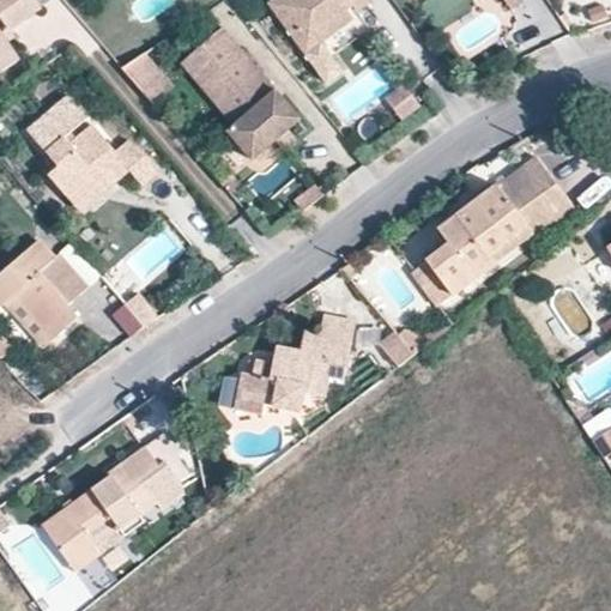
[(0,71),(18,58),(0,32),(40,6),(35,0),(0,0),(0,71)]
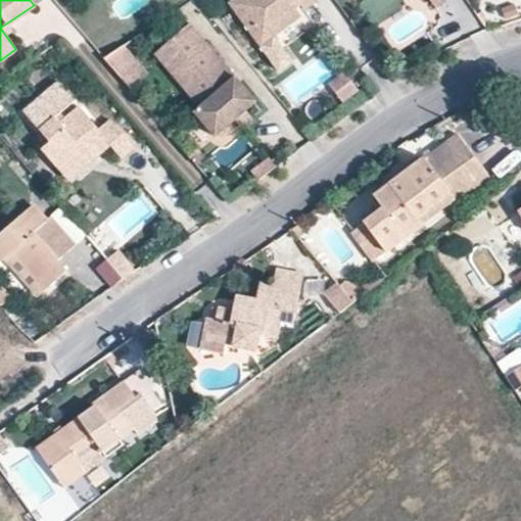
[(294,11),(310,0),(226,0),(257,43),(271,34),(297,15),(294,11)]
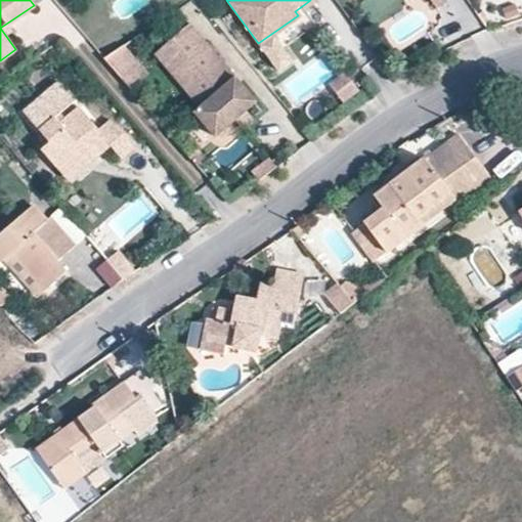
[(430,0),(435,8),(445,2),(444,0),(430,0)]
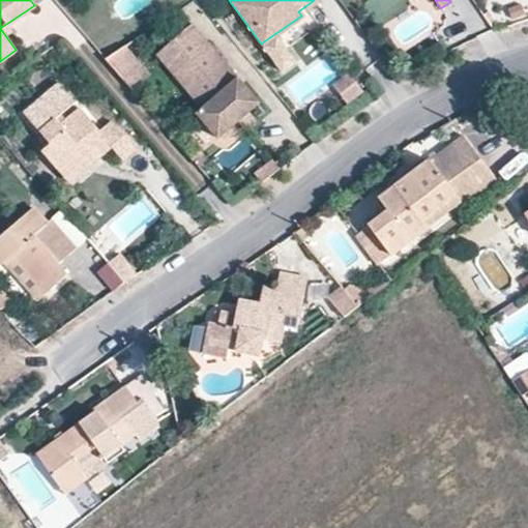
[(256,103),(191,24),(155,54),(199,107),(194,111),(214,136),(256,103)]
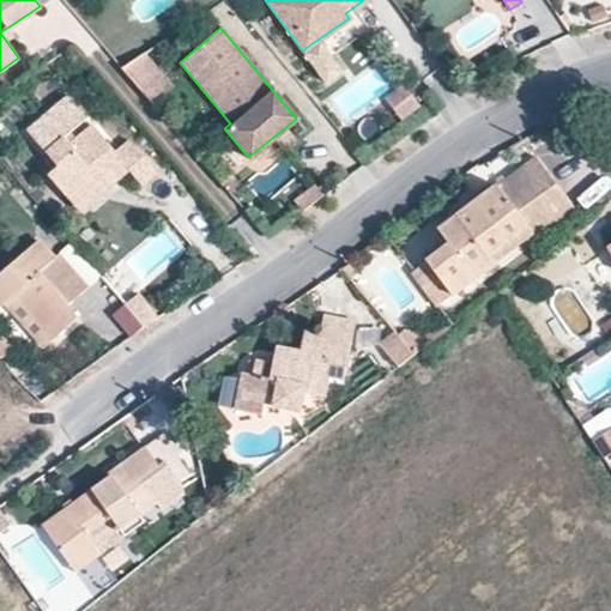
[(318,40),(302,50),(325,83),(340,71),(318,40)]
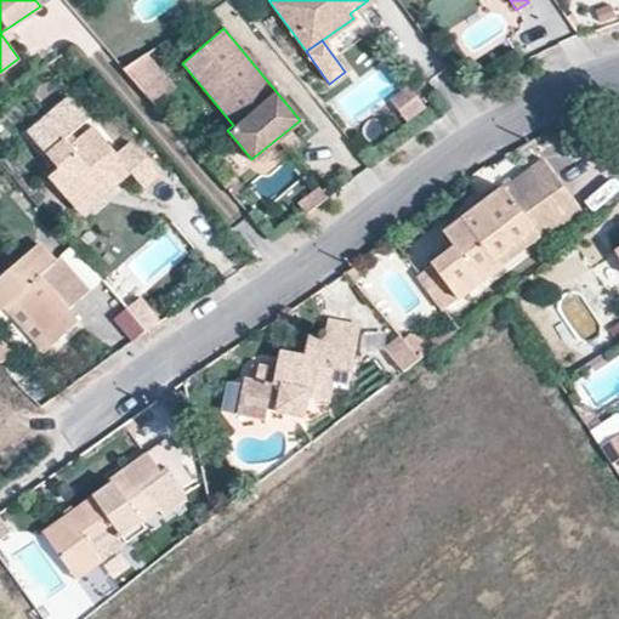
[(126,66),(148,101),(169,89),(146,54),(126,66)]
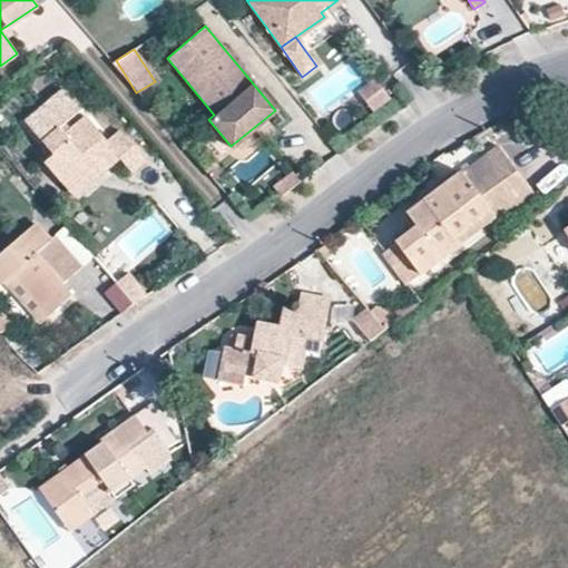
[(372,111),(392,98),(376,76),(356,89),(372,111)]
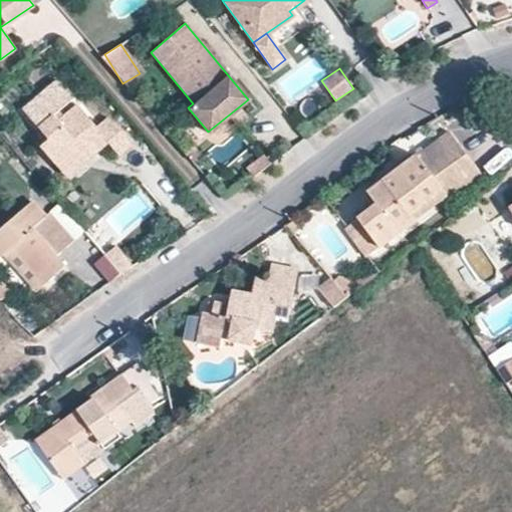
[(94,125),(55,79),(21,107),(47,139),(39,146),(58,168),(82,148),(89,156),(107,141),(118,154),(131,144),(105,115),(94,125)]
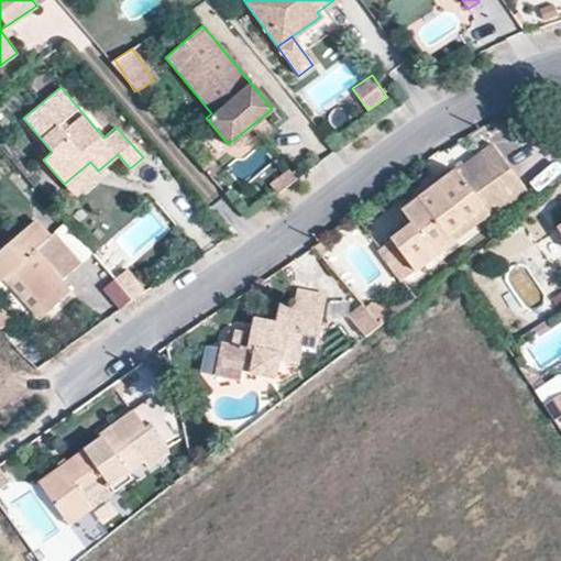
[(0,118),(11,110),(0,94),(0,118)]
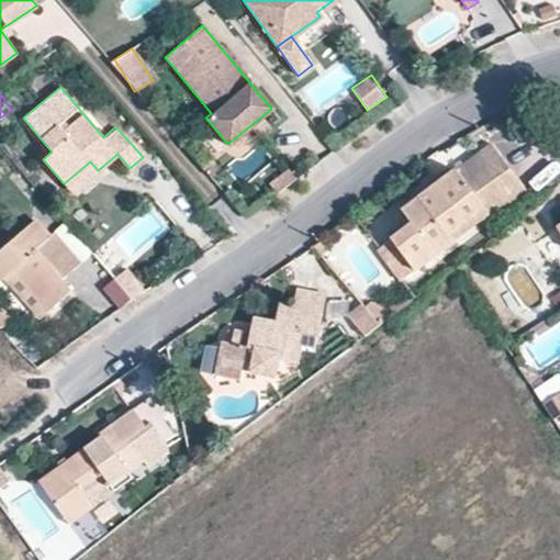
[(526,191),(489,142),(400,210),(410,223),(374,249),(398,281),(479,220),(481,224),(526,191)]
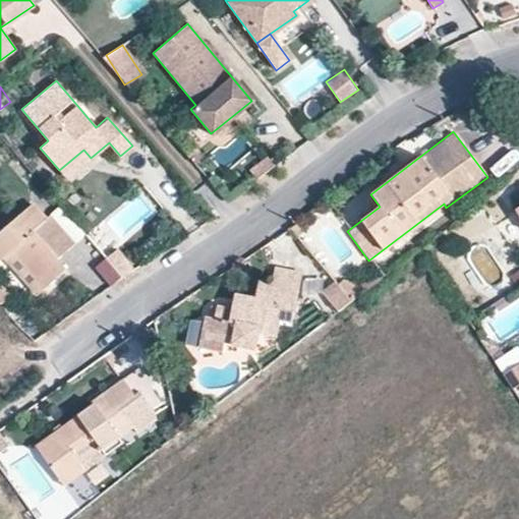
[(67,179),(91,158),(83,150),(59,170),(67,179)]
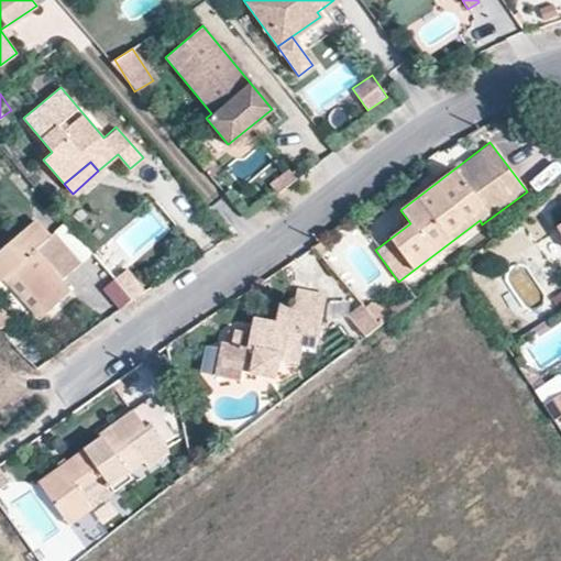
[(274,193),(295,177),(287,167),(267,182),(274,193)]
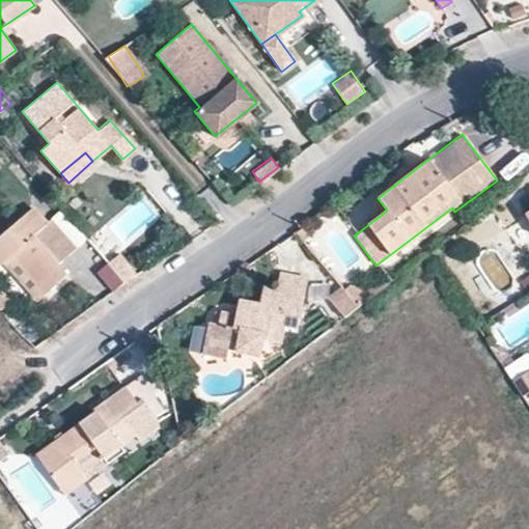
[(46,222),(32,206),(0,233),(0,263),(2,262),(11,255),(45,293),(67,274),(58,263),(76,248),(50,218),(46,222)]
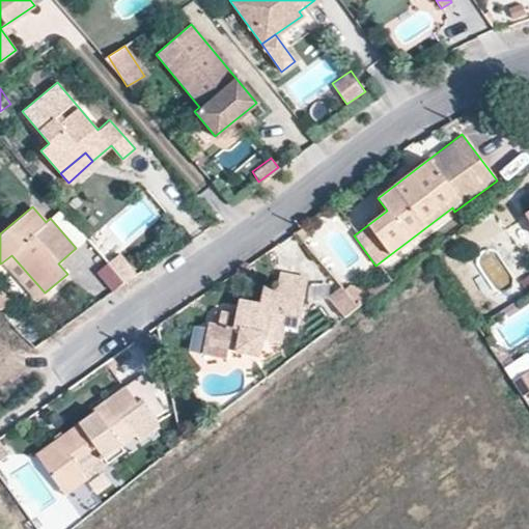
[(87,239),(61,209),(50,218),(76,248),(87,239)]
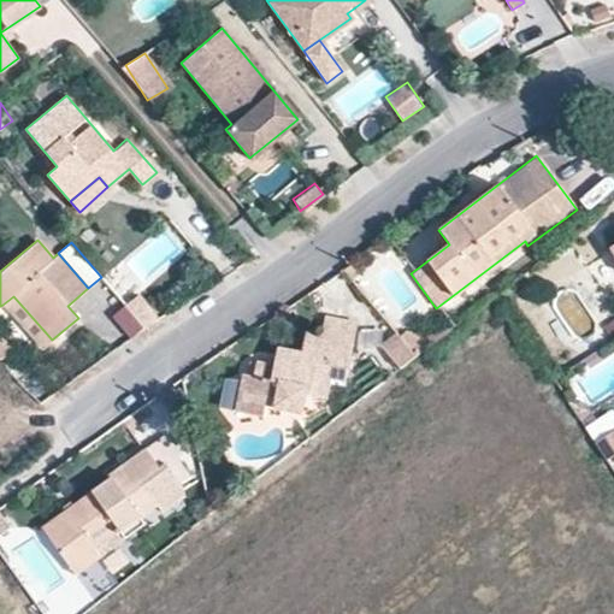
[(157,317),(137,295),(125,305),(145,326),(157,317)]
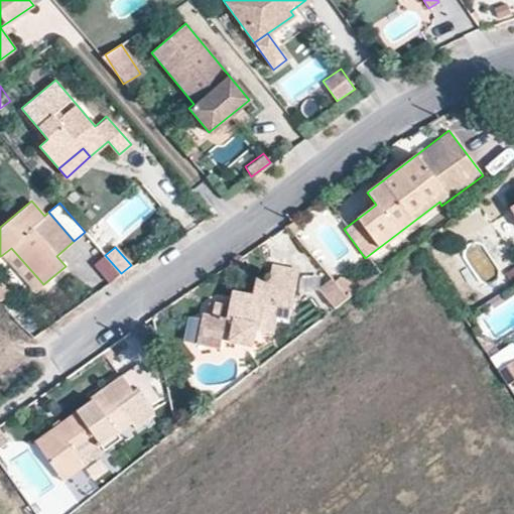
[(43,284),(11,248),(2,255),(35,291),(43,284)]
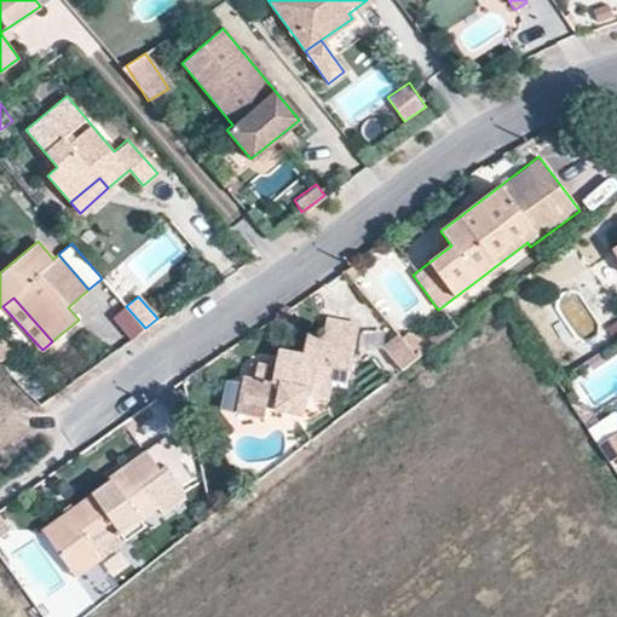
[(145,328),(126,306),(114,317),(131,338),(145,328)]
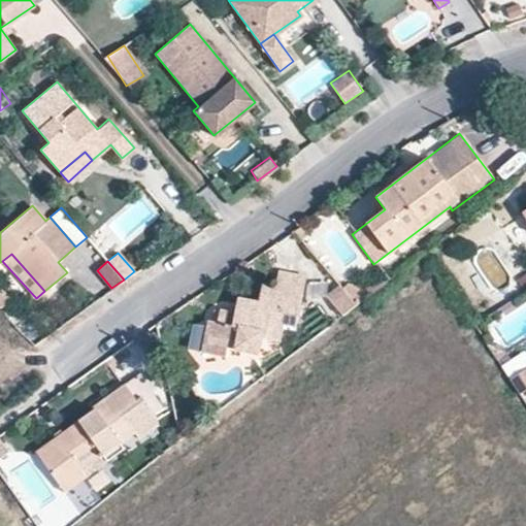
[(295,324),(304,276),(276,271),(273,288),(260,285),(257,302),(236,298),(234,307),(230,306),(229,313),(219,309),(216,322),(208,320),(202,349),(223,354),(225,344),(258,353),(265,318),(295,324)]
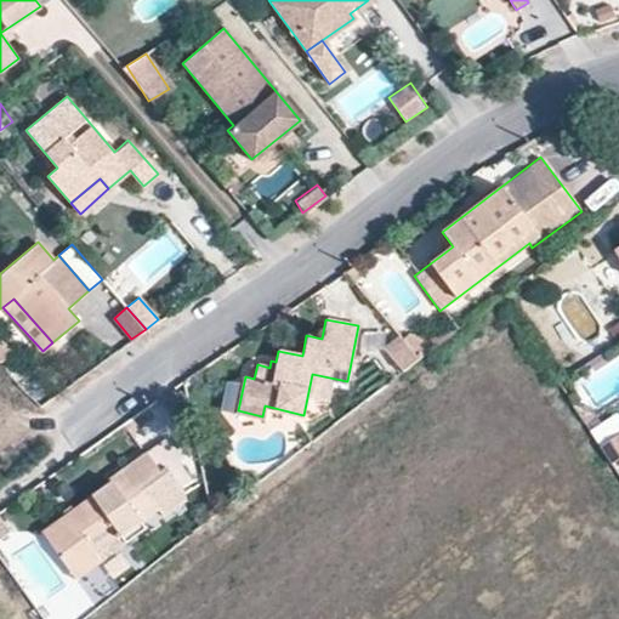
[(418,358),(398,334),(382,346),(402,369),(418,358)]
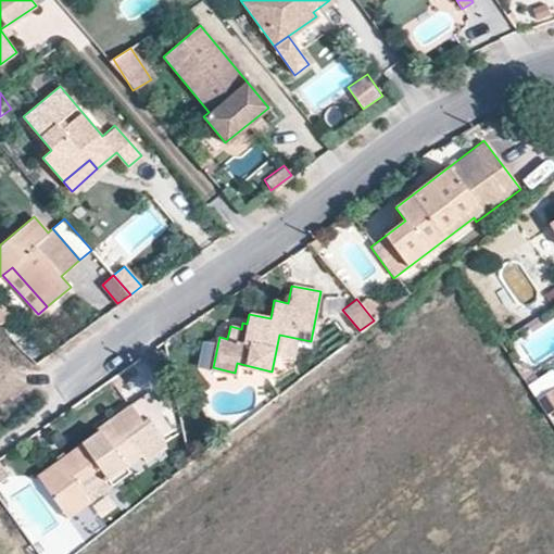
[(9,316),(0,304),(0,322),(9,316)]
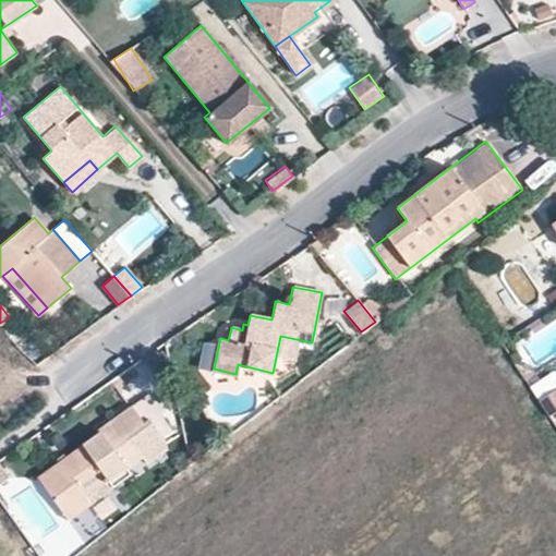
[(555,410),(555,389),(540,400),(548,414),(555,410)]
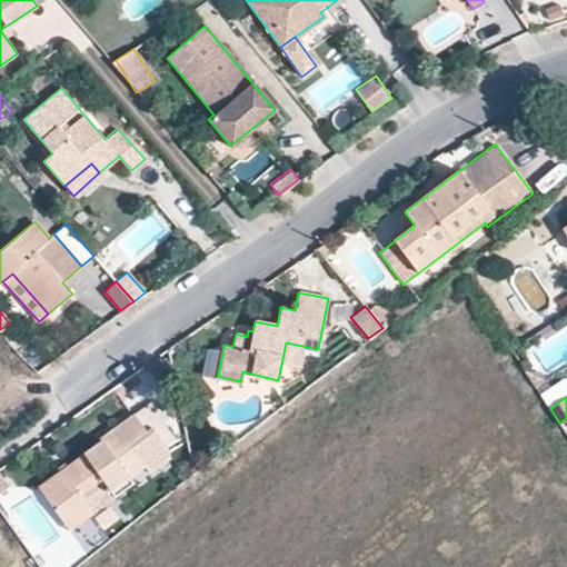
[(148,429),(136,413),(102,435),(105,438),(39,483),(63,518),(128,473),(145,463),(150,470),(172,456),(152,426),(148,429)]
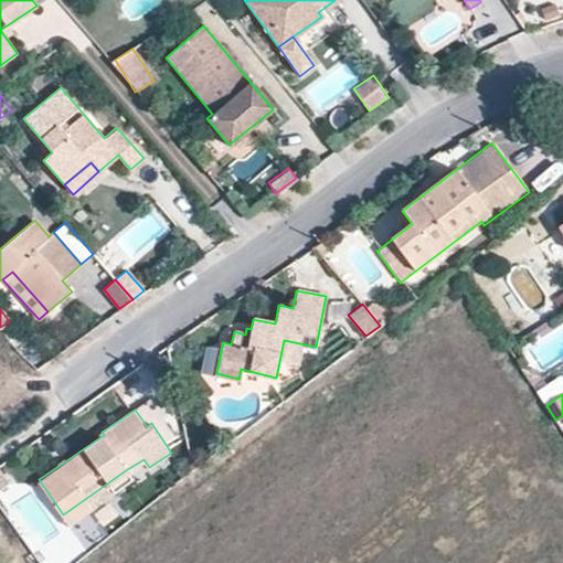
[(191,469),(202,460),(195,454),(189,458),(191,469)]
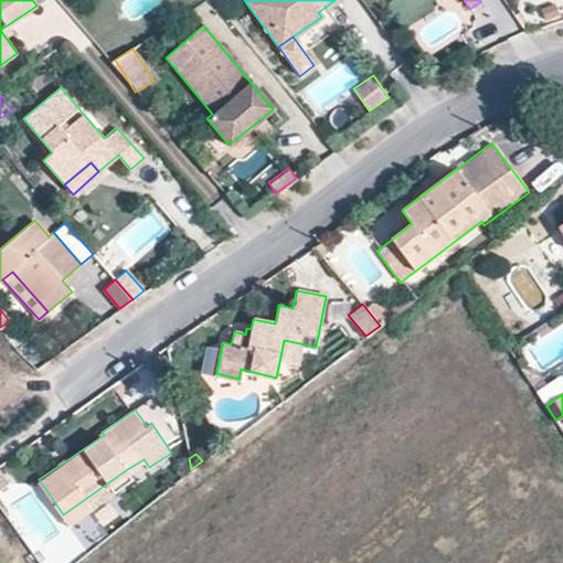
[(0,488),(10,481),(0,468),(0,488)]
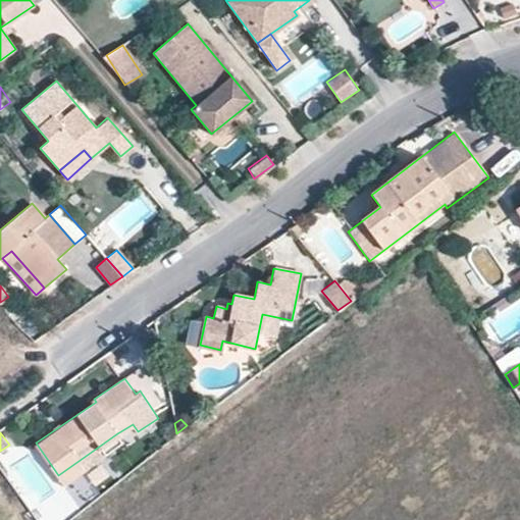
[(123,443),(117,433),(58,475),(63,483),(123,443)]
